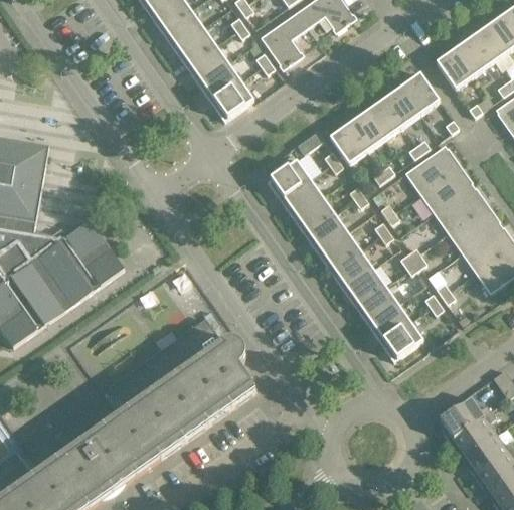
[(138,0),(144,8),(147,6),(151,11),(165,0),(138,0)]
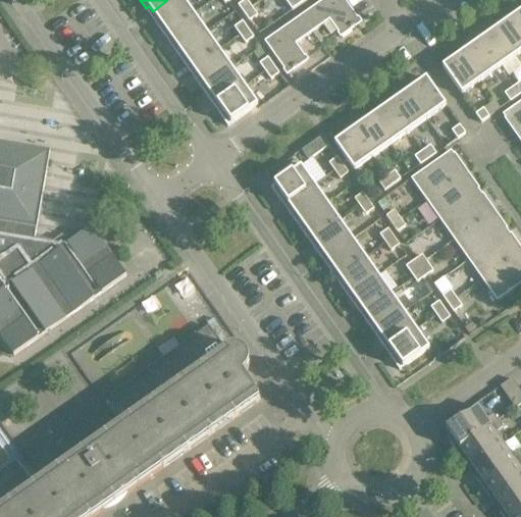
[(193,10),(185,0),(167,0),(153,11),(156,16),(153,18),(162,32),(193,10)]
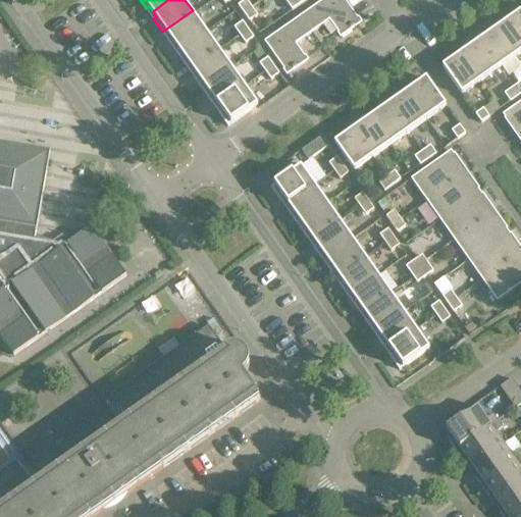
[(240,0),(237,2),(243,9),(251,4),(248,0),(240,0)]
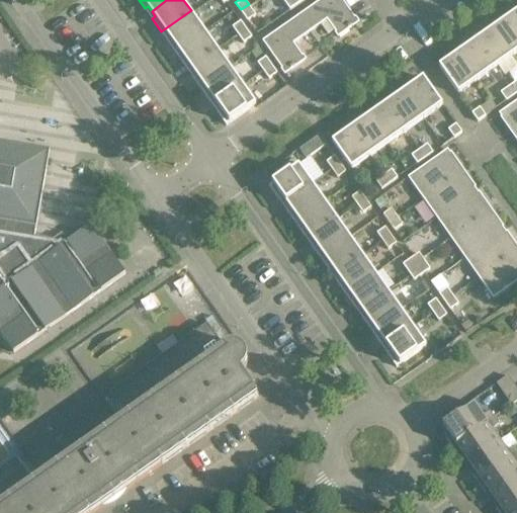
[(315,0),(297,12),(309,28),(326,16),(337,32),(350,22),(348,19),(354,15),(343,0),(315,0)]
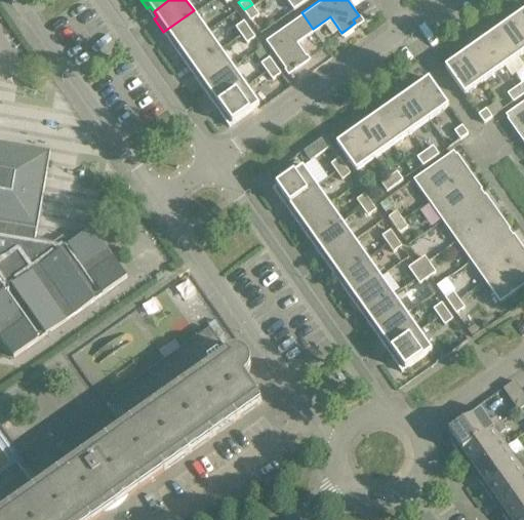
[(258,12),(252,4),(244,9),(249,17),(258,12)]
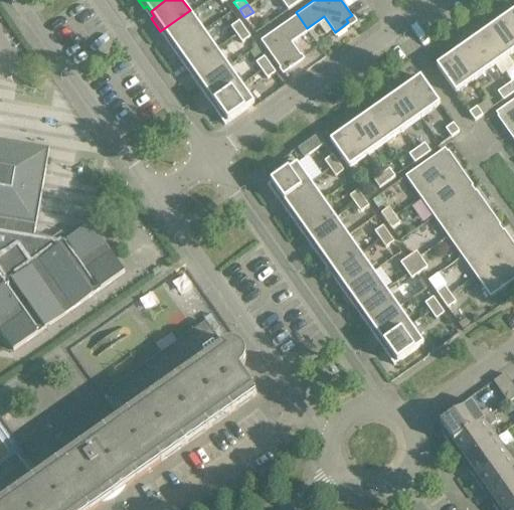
[(202,28),(190,10),(160,31),(164,29),(167,34),(164,36),(173,49),(202,28)]
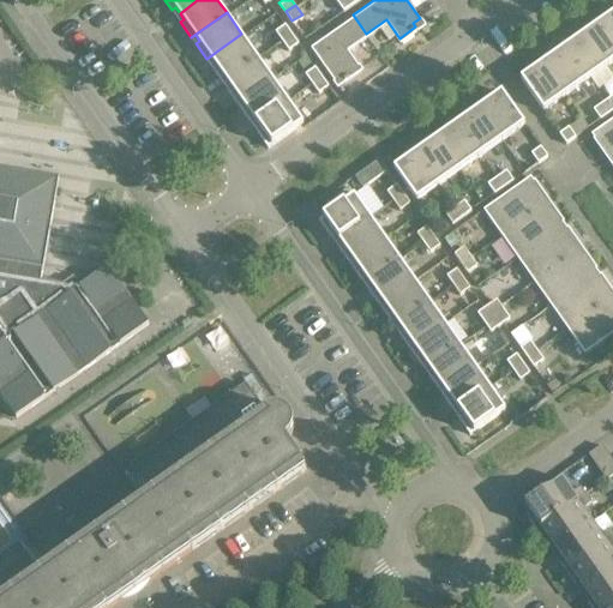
[(612,56),(612,25),(605,13),(583,29),(607,61),(612,56)]
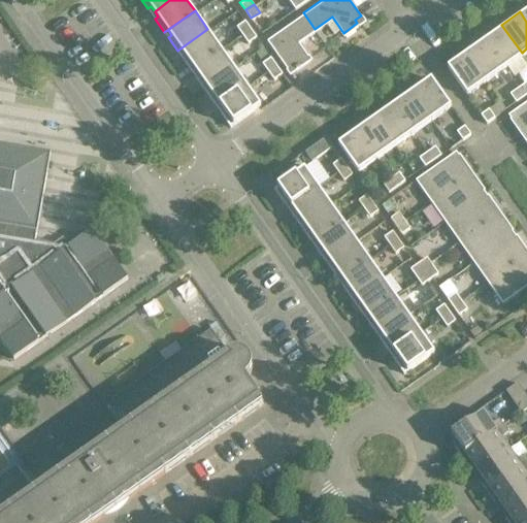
[(315,29),(303,12),(266,38),(287,68),(293,64),(295,67),(309,57),(298,41),(315,29)]
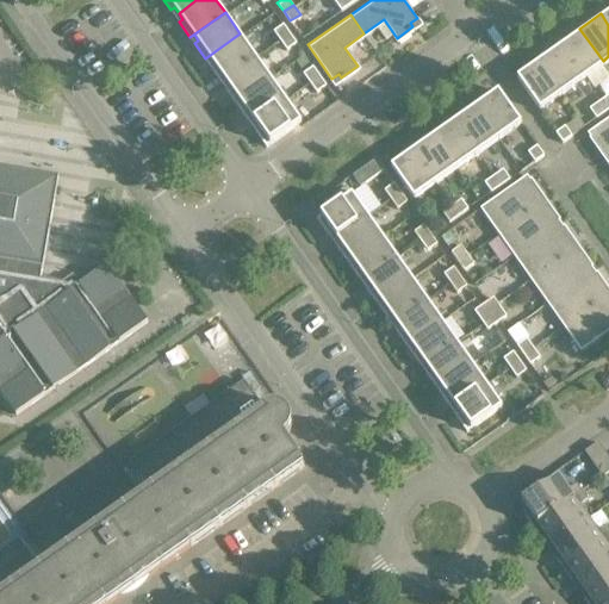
[(289,30),(283,20),(272,27),(279,37),(289,30)]
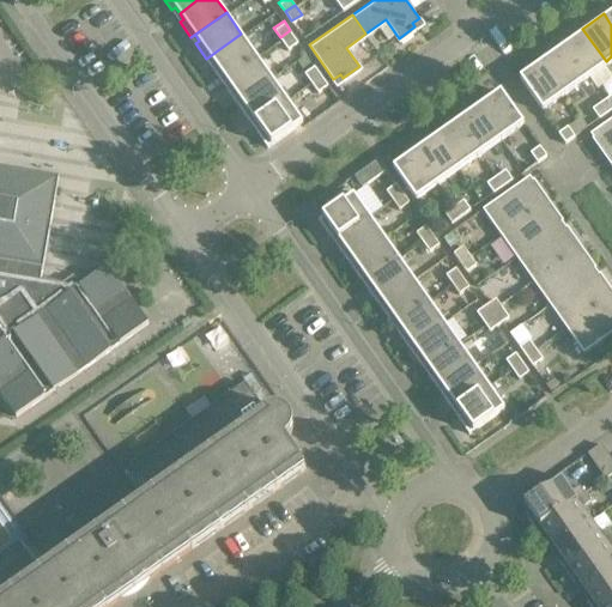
[(606,61),(582,29),(562,43),(585,77),(606,61)]
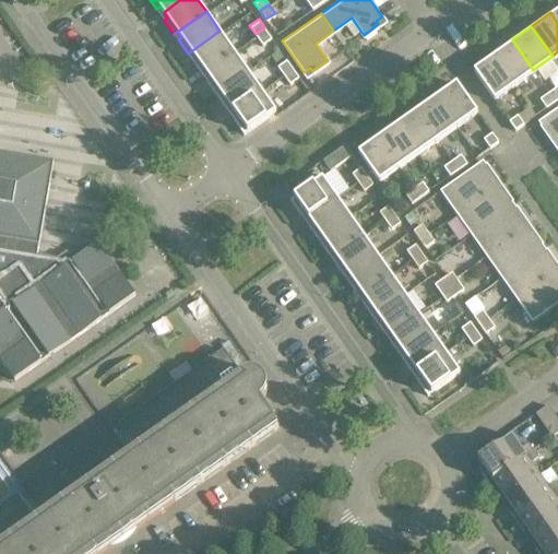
[(271,36),(264,27),(256,34),(262,43),(271,36)]
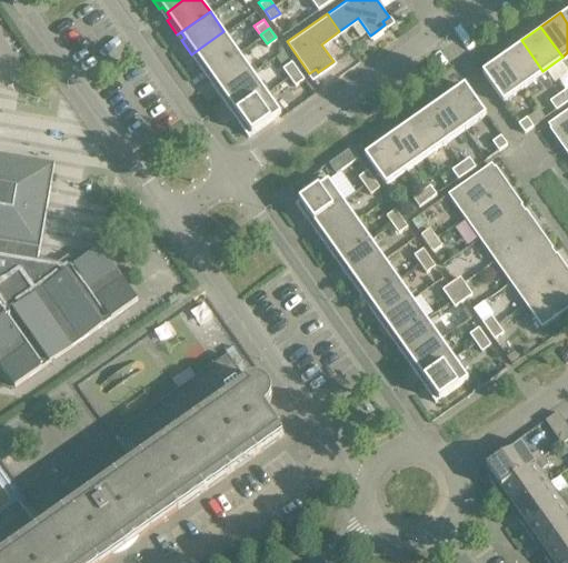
[(238,51),(223,31),(191,54),(200,68),(205,66),(208,71),(238,51)]
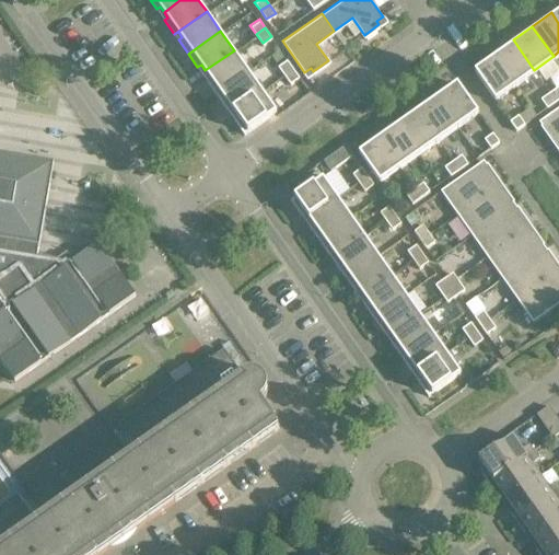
[(534,70),(513,39),(493,54),(514,83),(534,70)]
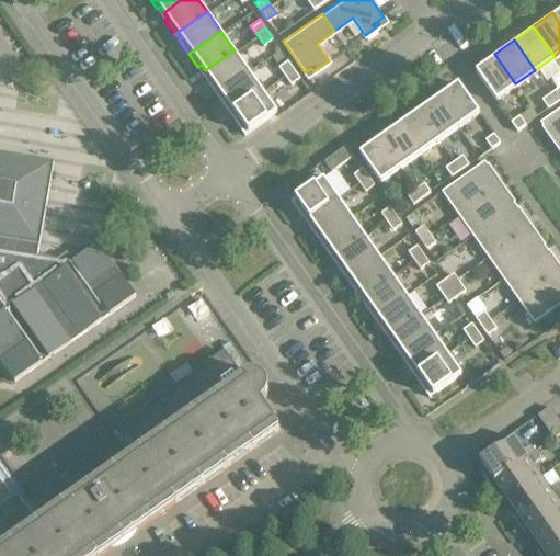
[(248,69),(235,50),(205,70),(209,76),(206,78),(215,92),(248,69)]
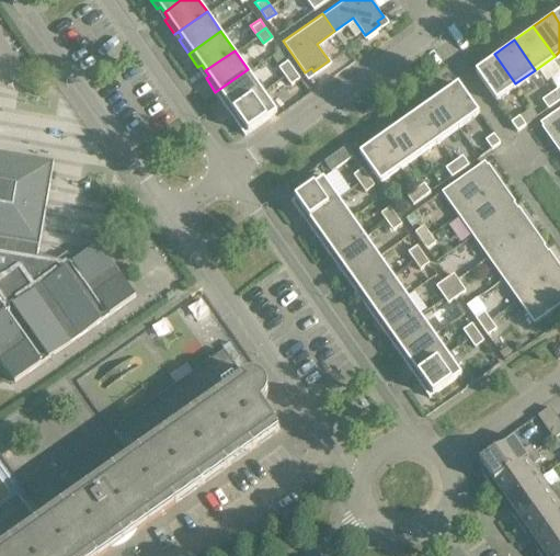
[(515,83),(494,54),(475,68),(495,98),(515,83)]
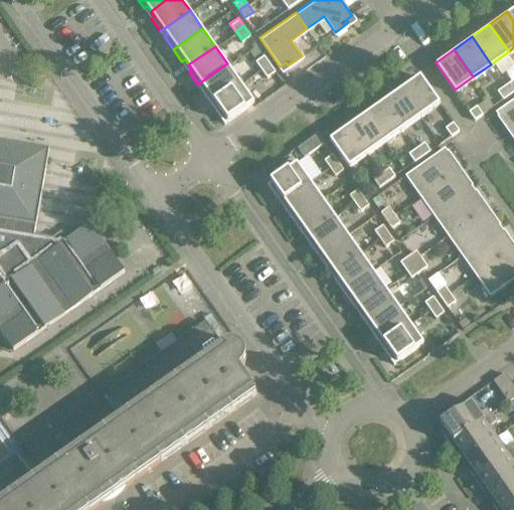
[(269,61),(264,53),(254,59),(261,66),(269,61)]
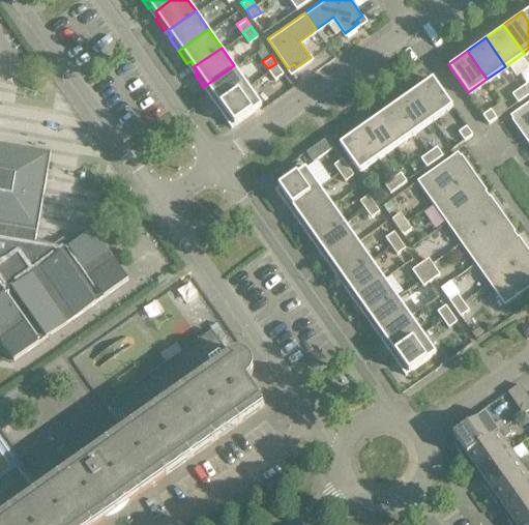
[(283,70),(276,63),(268,68),(273,77),(283,70)]
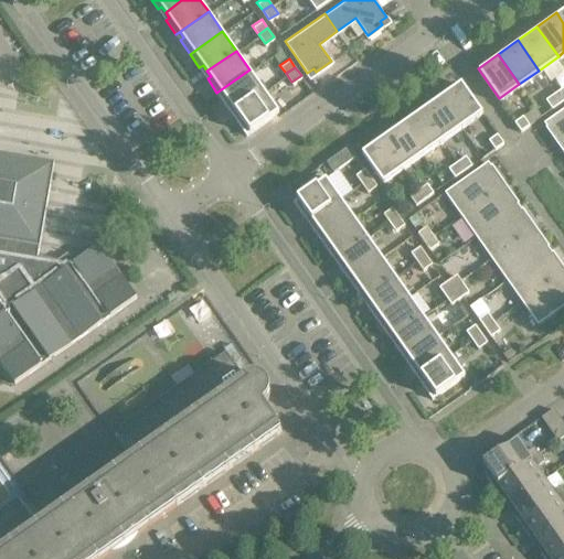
[(263,89),(249,70),(216,93),(226,107),(231,104),(234,109),(263,89)]
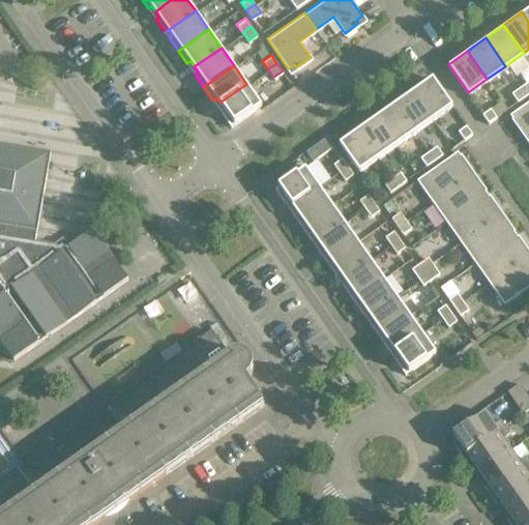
[(451,104),(432,76),(412,89),(432,117),(451,104)]
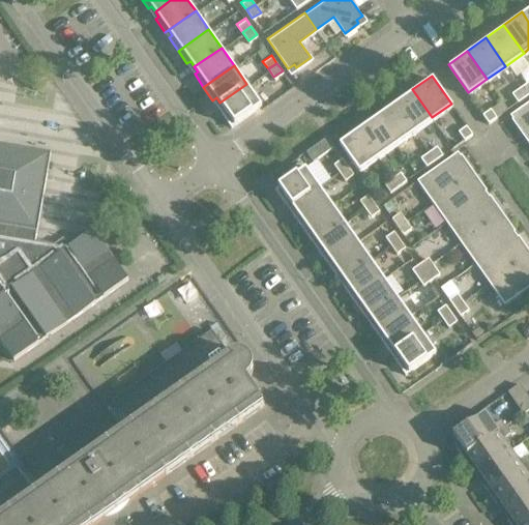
[(528,82),(527,80),(519,86),(525,94),(528,90),(528,82)]
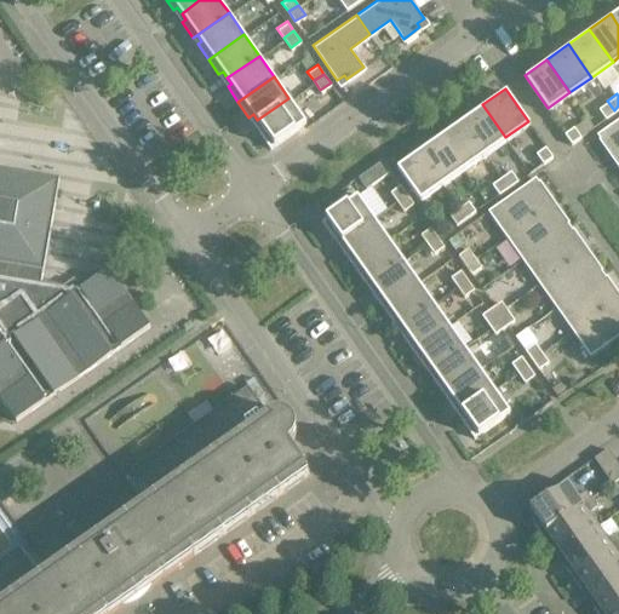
[(305,120),(288,98),(257,120),(262,126),(258,130),(269,145),(305,120)]
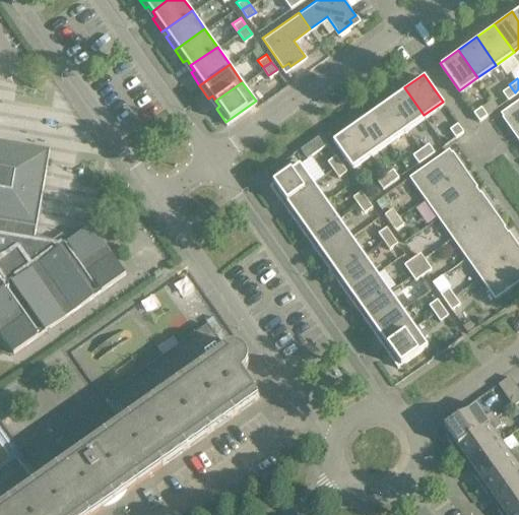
[(515,92),(509,84),(501,89),(507,98),(515,92)]
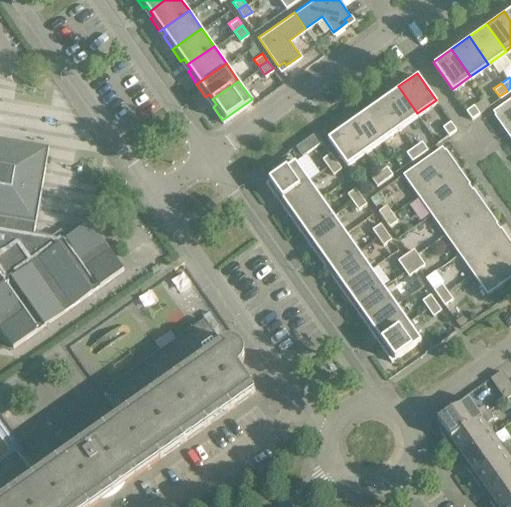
[(417,113),(398,86),(381,98),(400,126),(417,113)]
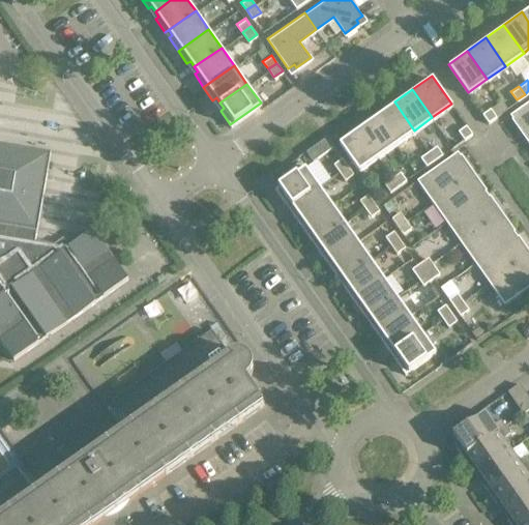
[(528,129),(528,98),(509,113),(520,127),(523,125),(527,132),(528,129)]
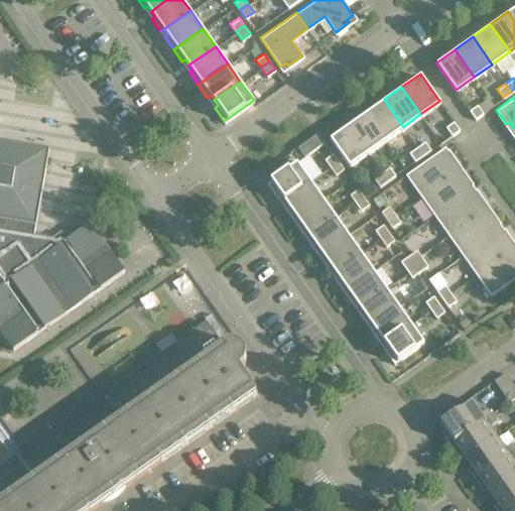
[(403,127),(384,99),(366,112),(385,139),(403,127)]
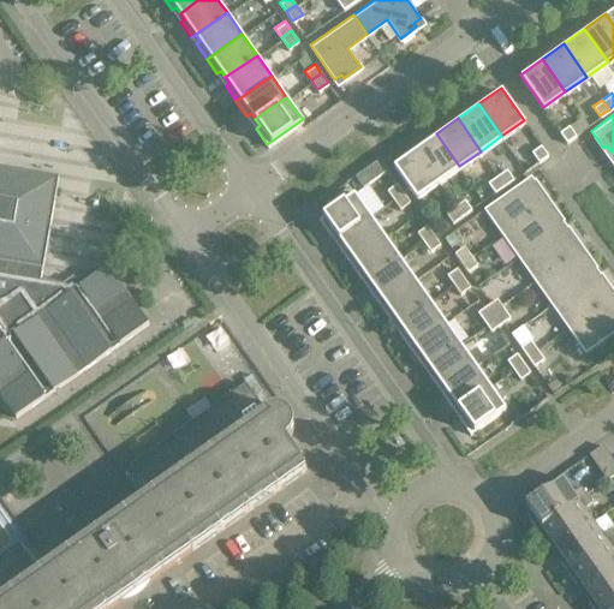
[(559,130),(566,139),(574,133),(568,124),(559,130)]
